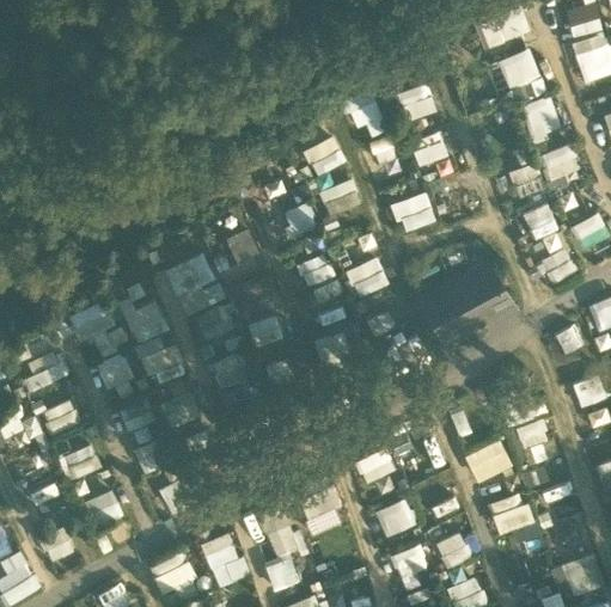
[(598,2),(568,6),(572,36),(602,32),(598,2)]
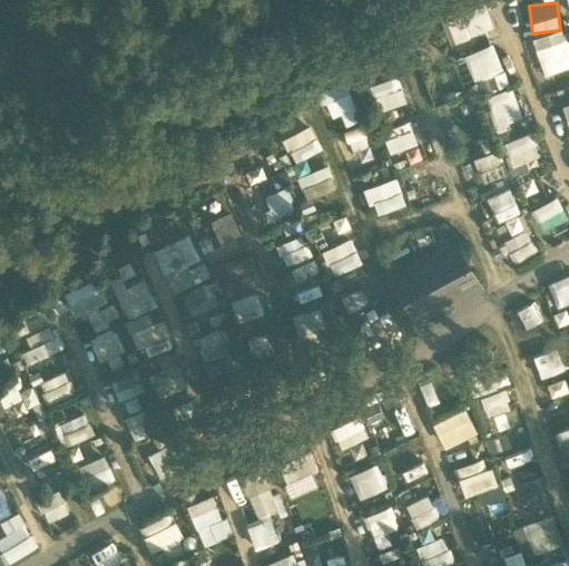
[(487,6),(449,18),(457,42),(494,29),(487,6)]
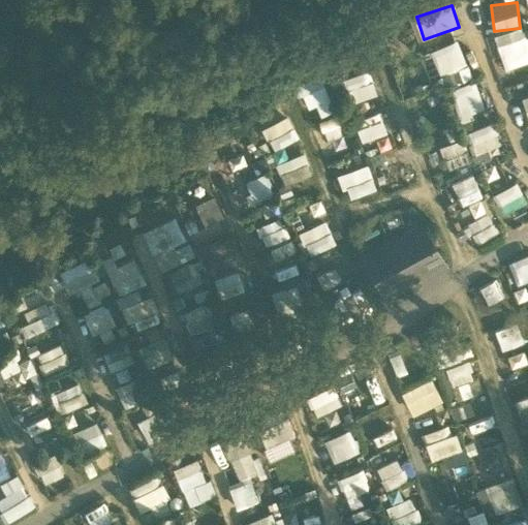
[(505,70),(527,61),(527,41),(522,26),(493,37),(505,70)]
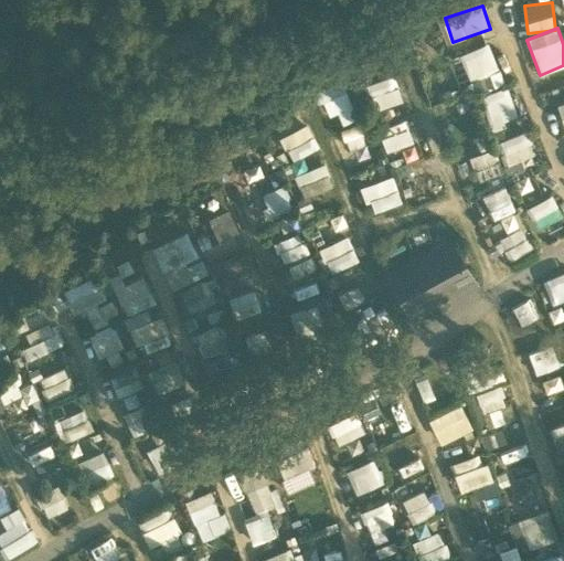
[(450,60),(460,85),(474,81),(478,93),(506,83),(490,45),(450,60)]
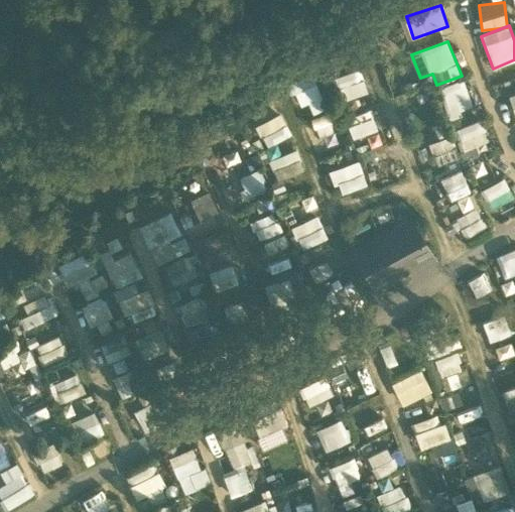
[(360,68),(334,78),(343,101),(369,91),(360,68)]
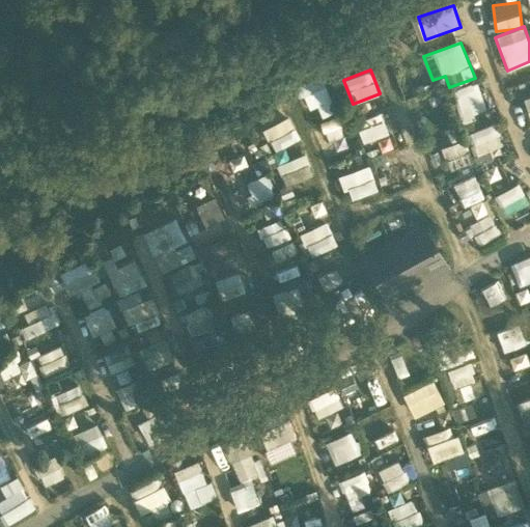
[(326,73),(301,83),(311,107),(336,95),(326,73)]
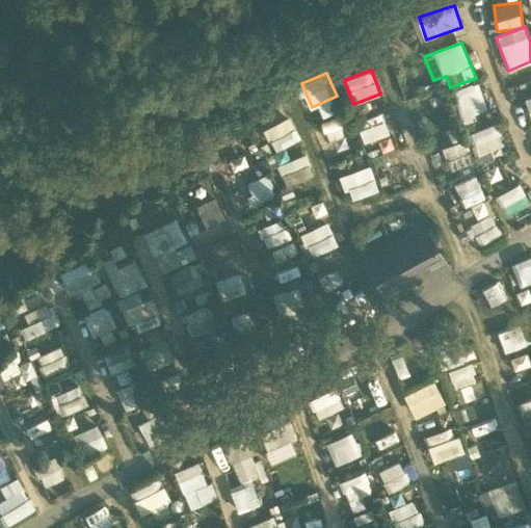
[(466,121),(489,110),(477,81),(453,91),(466,121)]
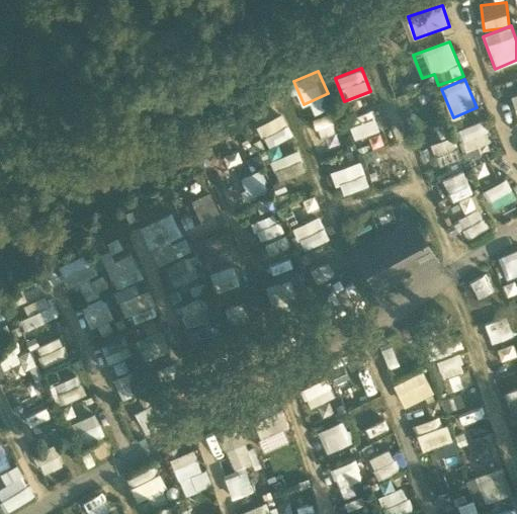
[(356,139),(379,131),(372,109),(349,117),(356,139)]
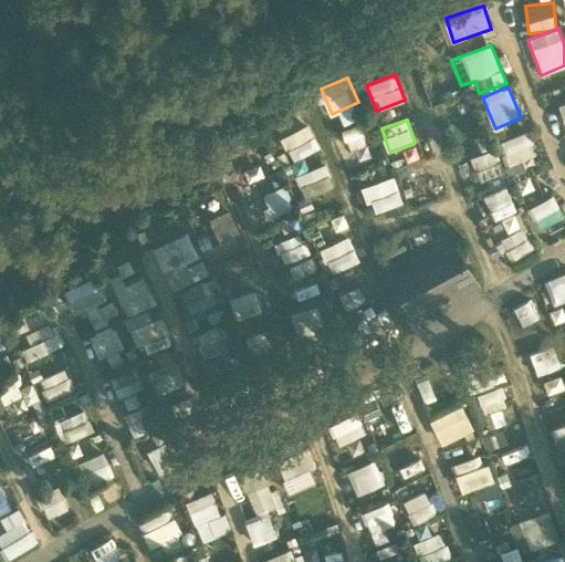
[(310,123),(282,136),(293,160),(322,147),(310,123)]
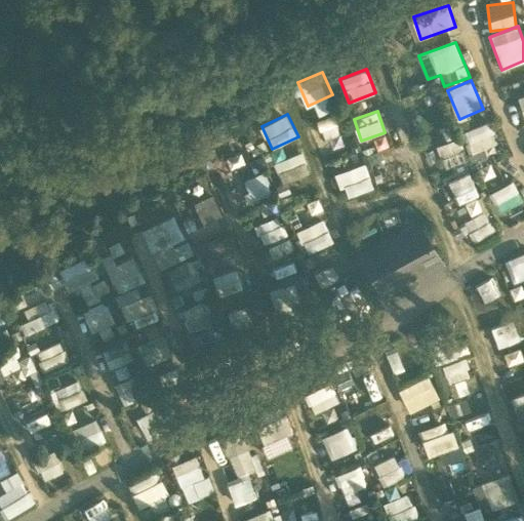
[(472,155),(498,144),(490,123),(462,134),(472,155)]
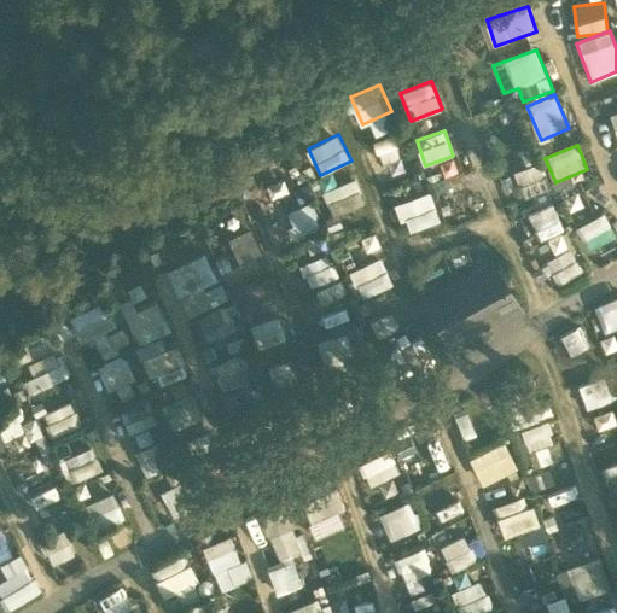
[(524,199),(551,190),(542,163),(514,173),(524,199)]
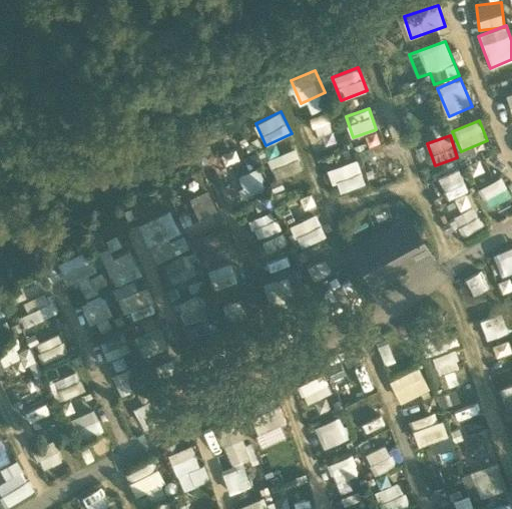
[(275,177),(303,170),(298,149),(270,156),(275,177)]
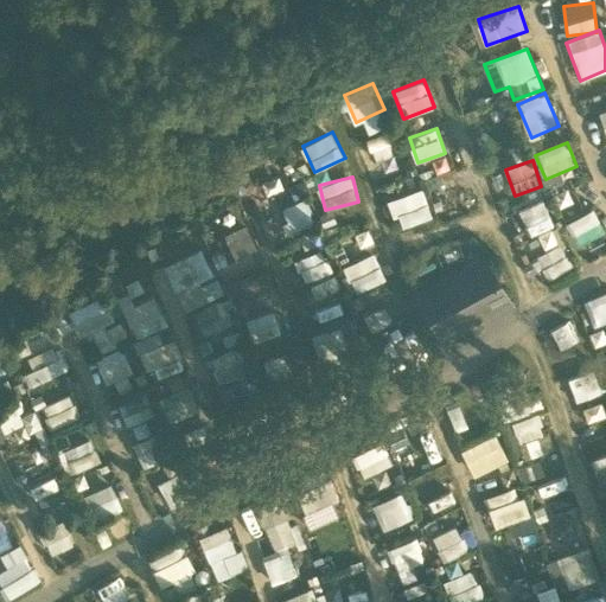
[(423,189),(390,200),(401,230),(434,217),(423,189)]
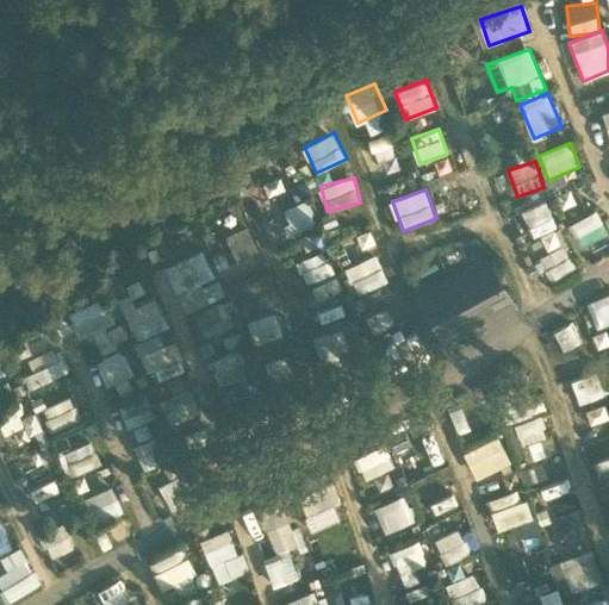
[(293,235),(318,224),(308,200),(283,211),(293,235)]
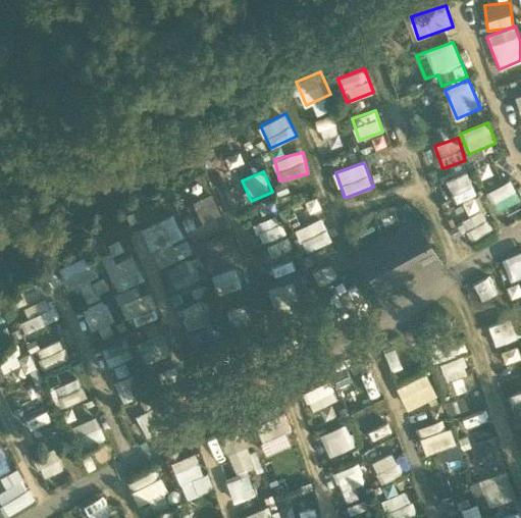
[(444,184),(455,206),(477,195),(466,172),(444,184)]
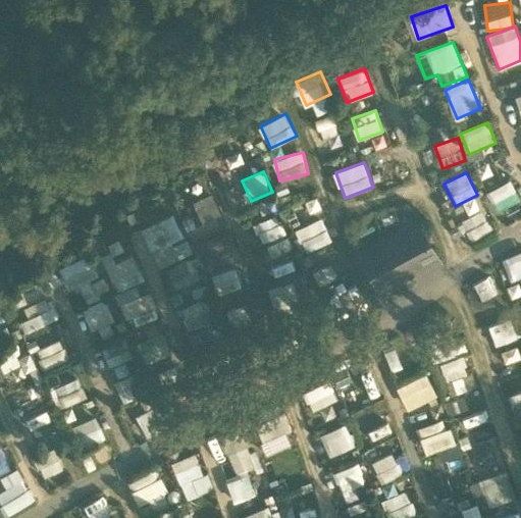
[(509,182),(486,195),(498,214),(520,202),(509,182)]
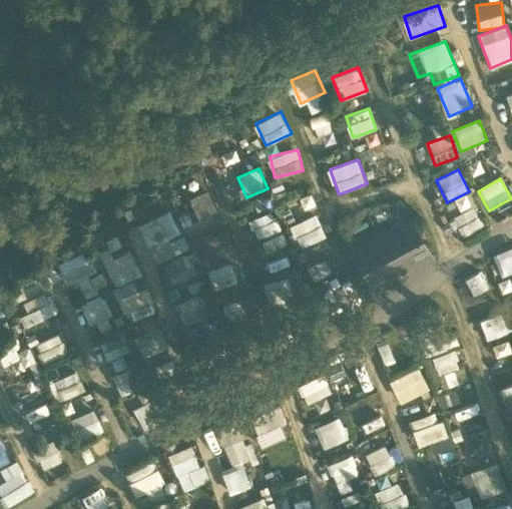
[(462,216),(473,201),(463,195),(453,210),(462,216)]
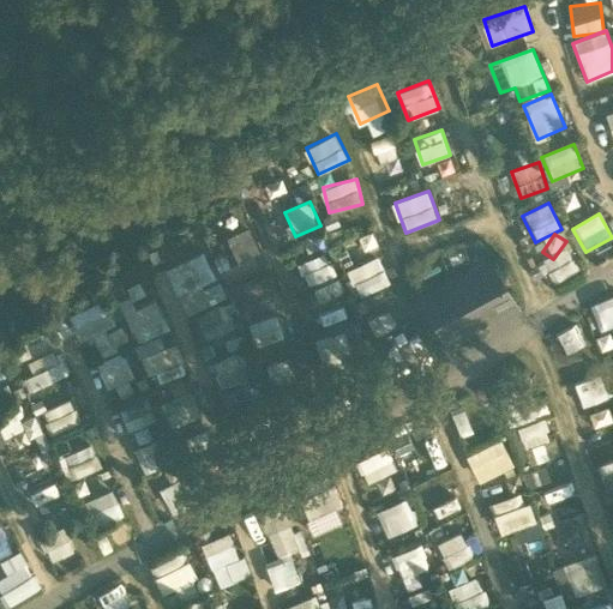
[(548,285),(578,276),(570,251),(541,260),(548,285)]
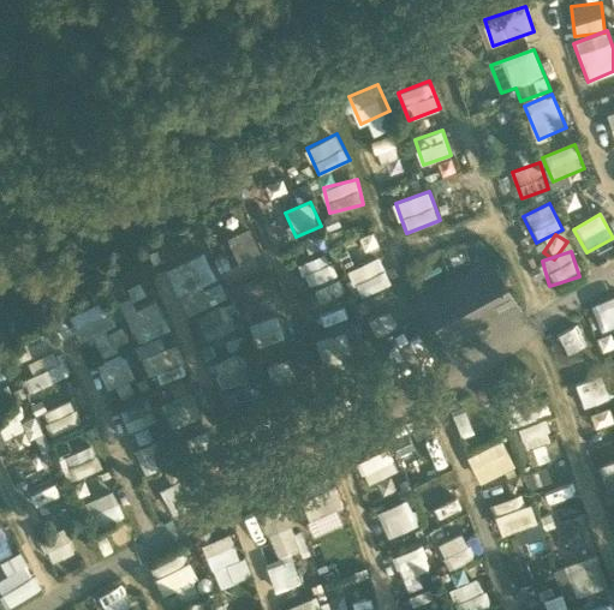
[(208,253),(168,267),(184,315),(225,301),(208,253)]
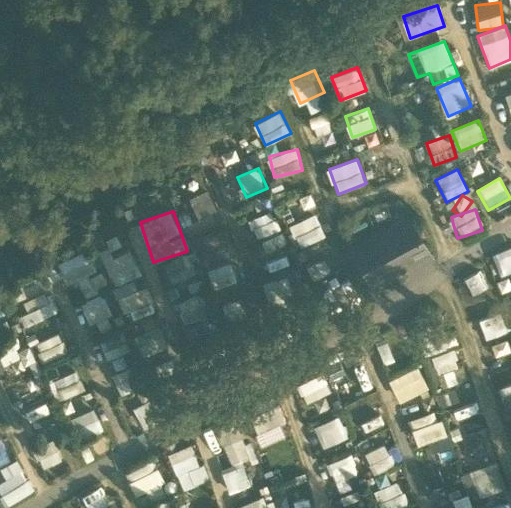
[(272,212),(249,219),(254,237),(277,230),(272,212)]
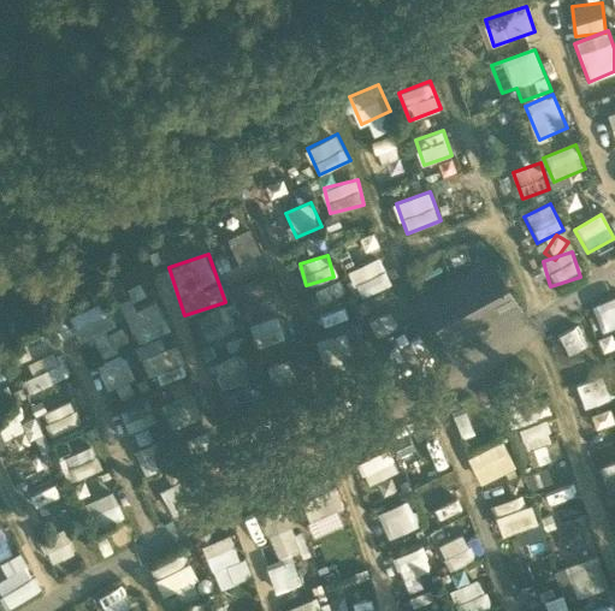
[(349,272),(362,298),(394,283),(380,256),(349,272)]
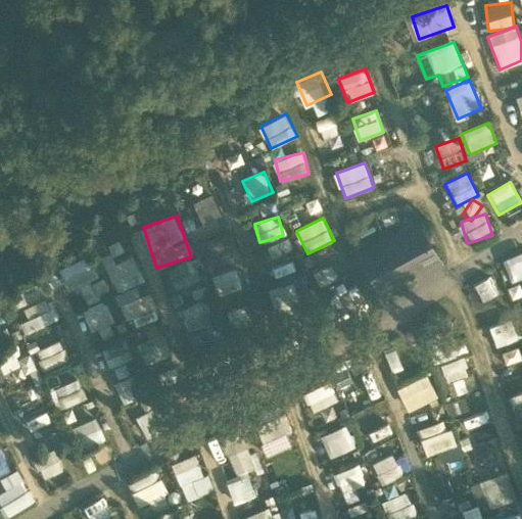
[(362,256),(383,295),(419,276),(416,271),(436,261),(419,227),(362,256)]
